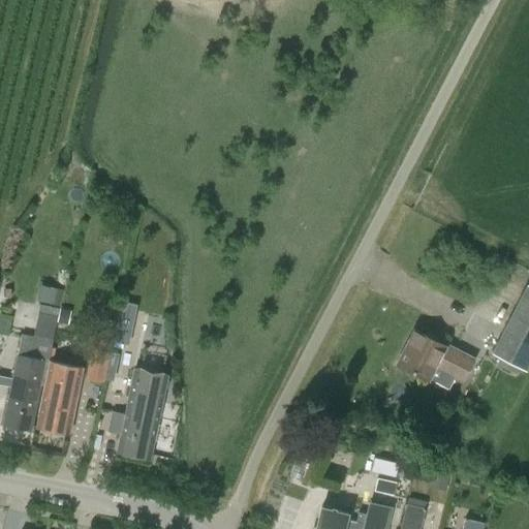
[(528,366),(528,284),(526,283),(490,352),(500,358),(496,365),(511,372),(512,372),(516,373),(519,368),(526,372),(528,366)]
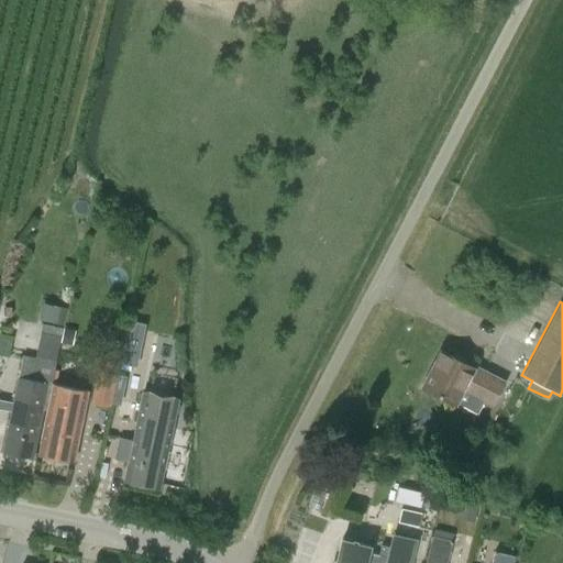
[(128,319),(117,361),(133,364),(144,323),(128,319)]
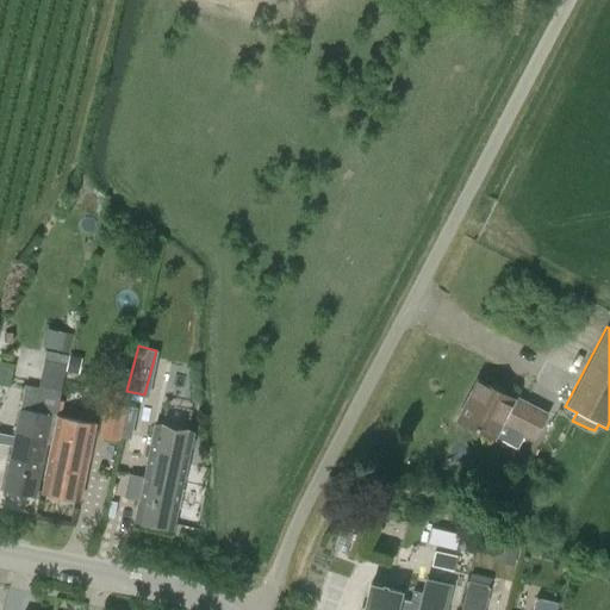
[(24,384),(19,410),(2,490),(36,497),(45,444),(51,444),(56,418),(66,371),(67,366),(69,356),(45,352),(44,361),(43,361),(38,384),(38,385),(38,386),(24,384)]
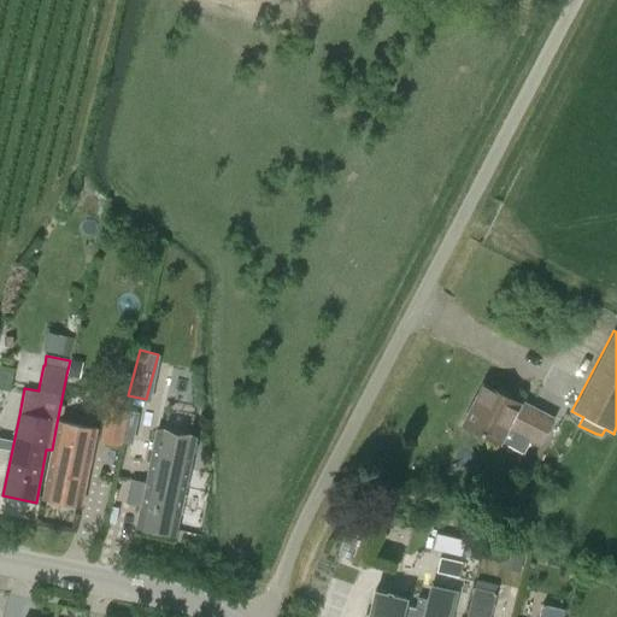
[(521,400),(518,404),(517,404),(482,386),(463,424),(499,444),(499,442),(523,453),(528,442),(540,447),(554,418),(521,400)]
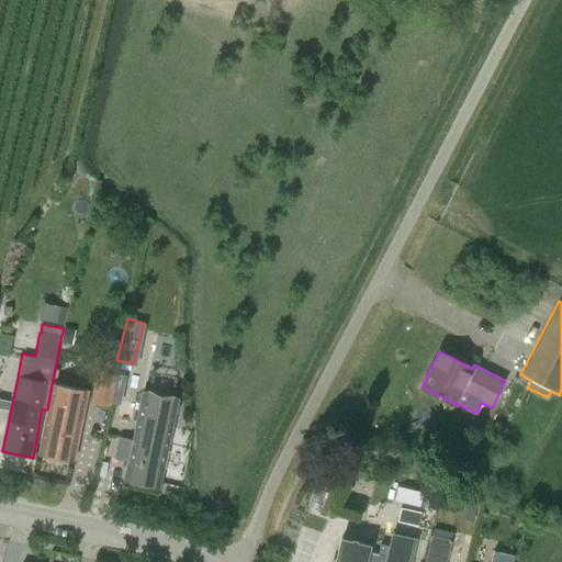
[(92,403),(110,406),(119,362),(100,359),(92,403)]
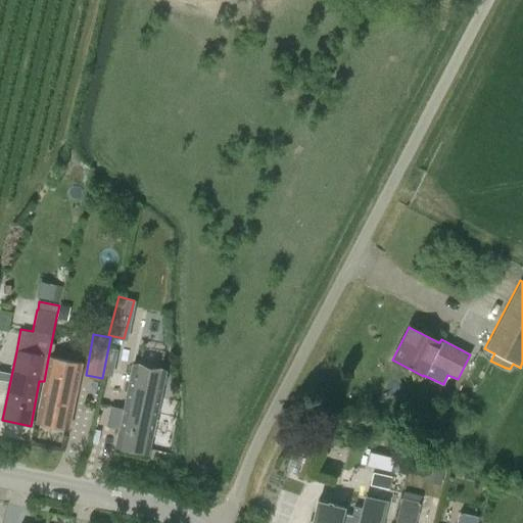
[(48,359),(44,381),(36,422),(67,428),(81,365),(48,359)]
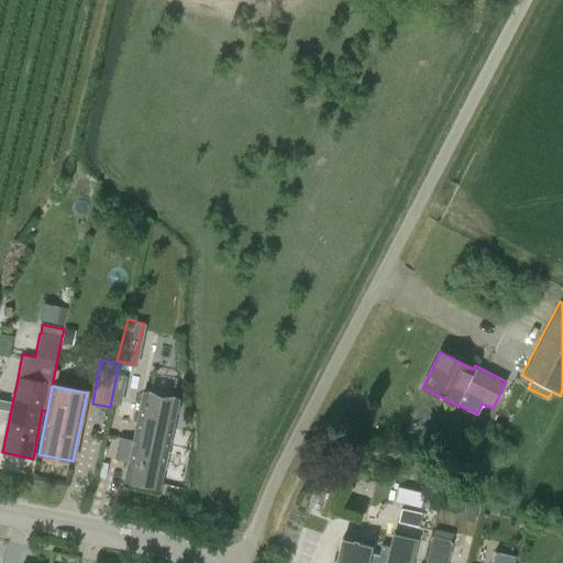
[(164,463),(170,428),(176,401),(143,395),(136,421),(132,443),(120,440),(117,457),(129,461),(124,481),(158,487),(164,463)]
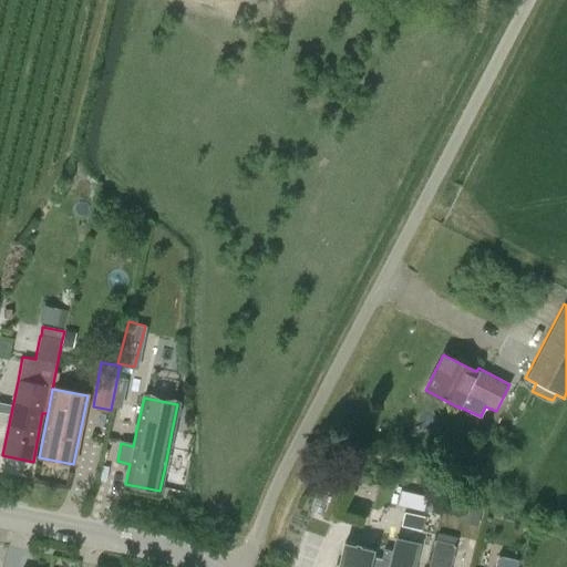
[(401,491),(397,505),(423,511),(426,497),(401,491)]
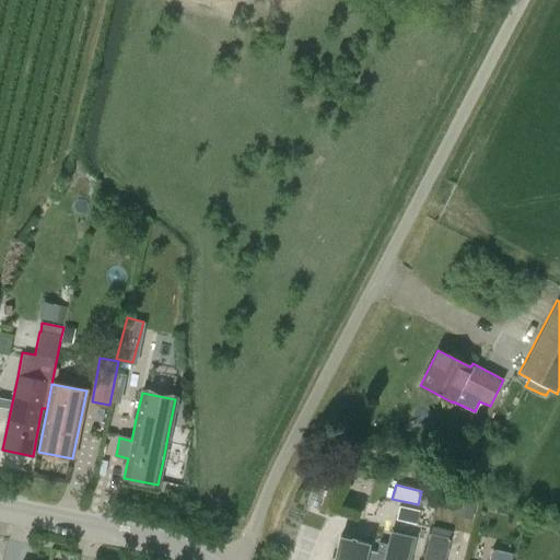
[(416,525),(420,511),(399,505),(395,520),(416,525)]
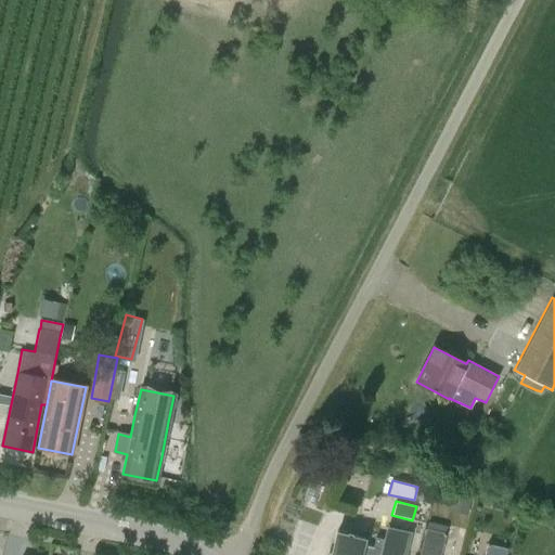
[(405,554),(412,532),(386,527),(384,539),(375,537),(373,547),(362,545),(364,538),(337,531),(331,554),(405,554)]
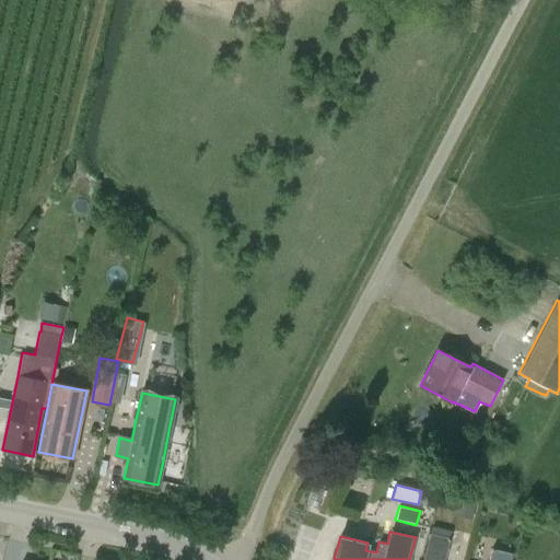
[(444,559),(448,543),(429,537),(422,559),(444,559)]
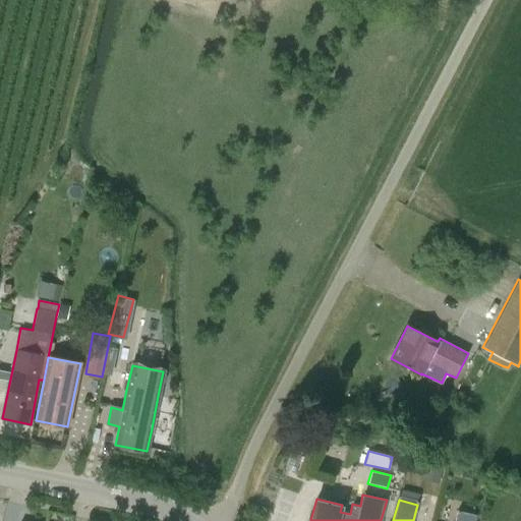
[(474,520),(476,515),(457,510),(454,520),(474,520)]
